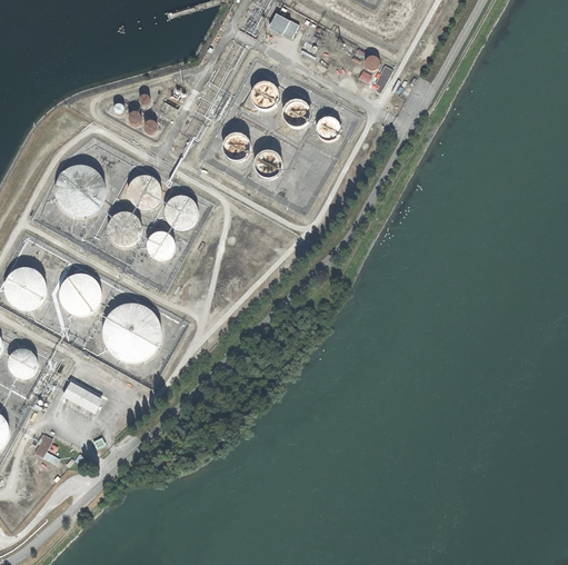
[(282,29),(290,16),(277,9),(269,22),(282,29)]
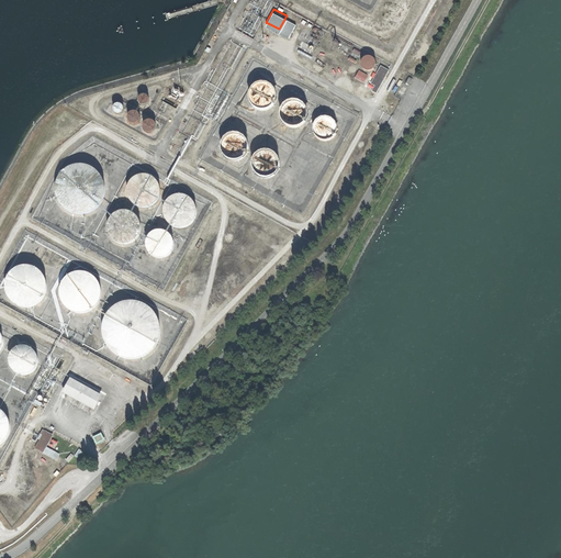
[(279,29),(289,34),(295,21),(287,15),(279,29)]
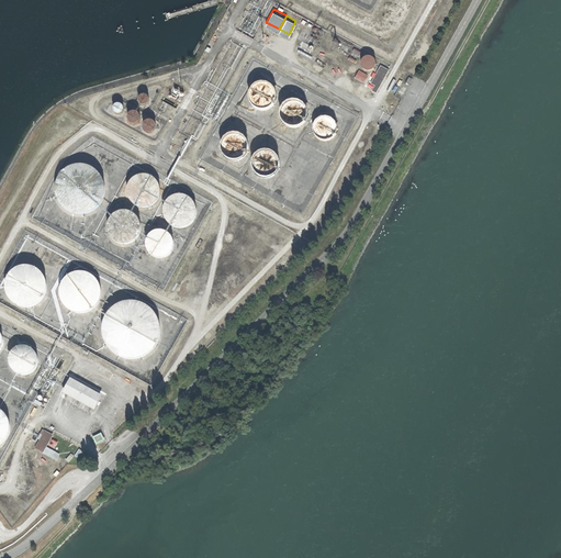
[(369,69),(371,67),(373,64),(373,60),(373,58),(371,55),(369,54),(365,53),(361,54),(359,56),(358,57),(357,62),(358,64),(360,68),(362,69),(366,69),(369,69)]
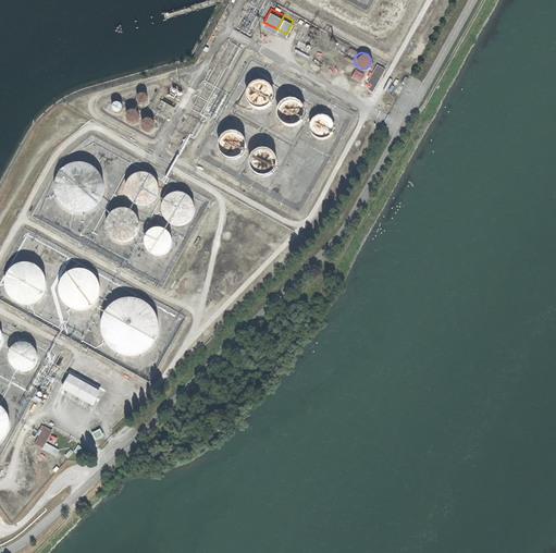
[(370,80),(374,83),(379,74),(384,65),(375,61),(367,78),(370,80)]
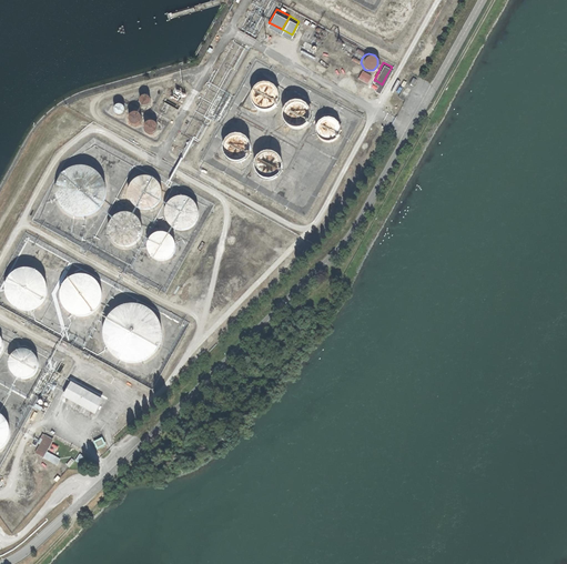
[(370,72),(361,68),(356,74),(365,79),(370,72)]
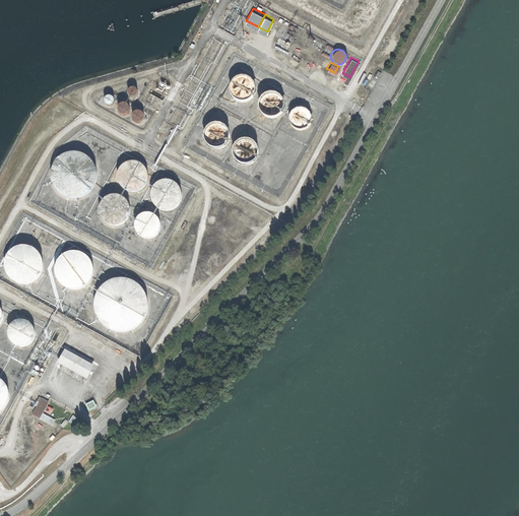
[(237,76),(233,79),(231,82),(229,87),(230,92),(233,97),(237,99),(241,100),(246,99),(250,97),(253,91),(253,87),(252,83),(250,79),(246,76),(241,75),(237,76)]
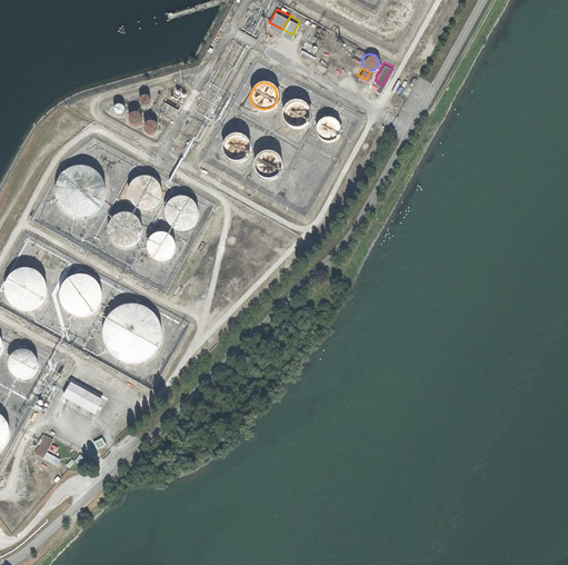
[(139,106),(140,103),(141,102),(142,100),(141,98),(140,96),(138,95),(136,95),(133,96),(131,97),(130,99),(130,101),(131,103),(132,105),(135,106),(137,106),(139,106)]
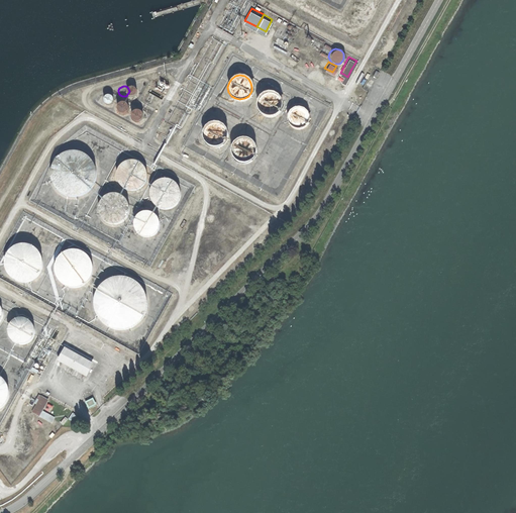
[(264,92),(260,94),(258,98),(256,103),(258,107),(260,111),(265,114),(269,115),(273,114),(277,111),(280,107),(281,103),(280,98),(277,94),(273,92),(269,91),(264,92)]
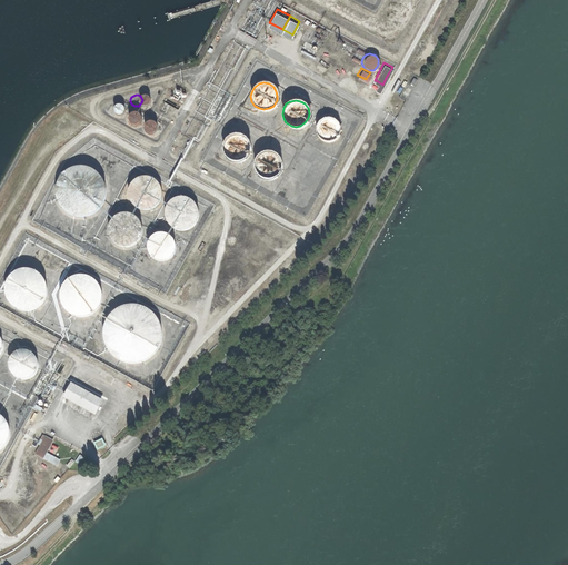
[(120,114),(122,111),(123,109),(123,107),(122,105),(121,103),(119,102),(117,102),(115,102),(113,105),(112,106),(112,108),(112,110),(115,112),(116,114),(118,114),(120,114)]
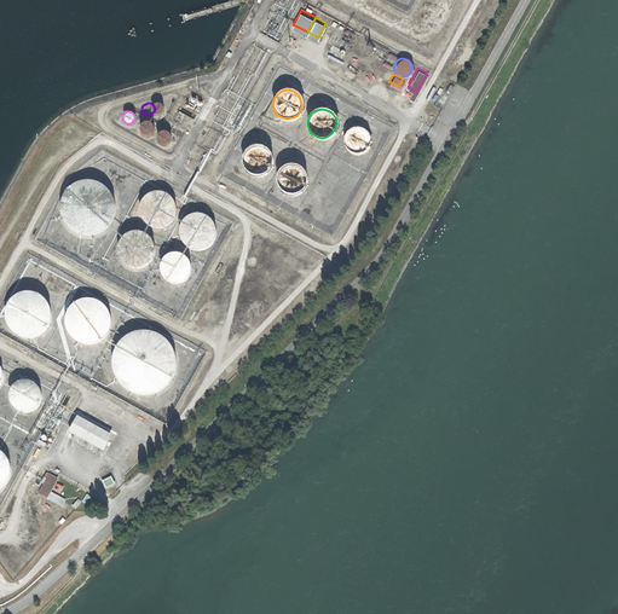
[(149,133),(151,131),(152,128),(152,126),(151,122),(150,121),(146,120),(144,120),(142,120),(139,122),(138,123),(138,127),(138,129),(140,132),(143,133),(146,134),(149,133)]
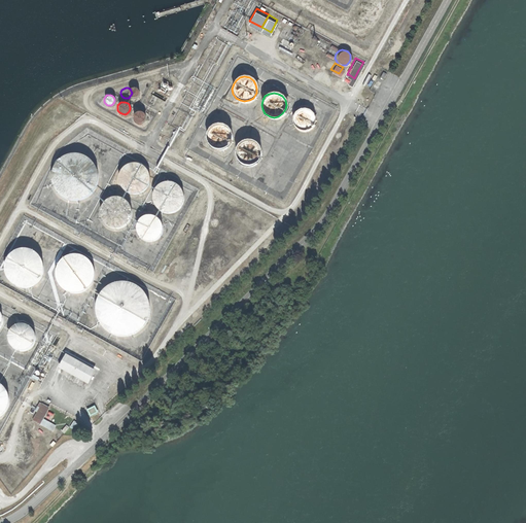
[(296,108),(292,110),(290,113),(289,118),(290,124),(292,128),(297,131),(302,131),(306,130),(310,128),(313,124),(314,119),(313,114),(310,110),(306,107),(302,107),(296,108)]
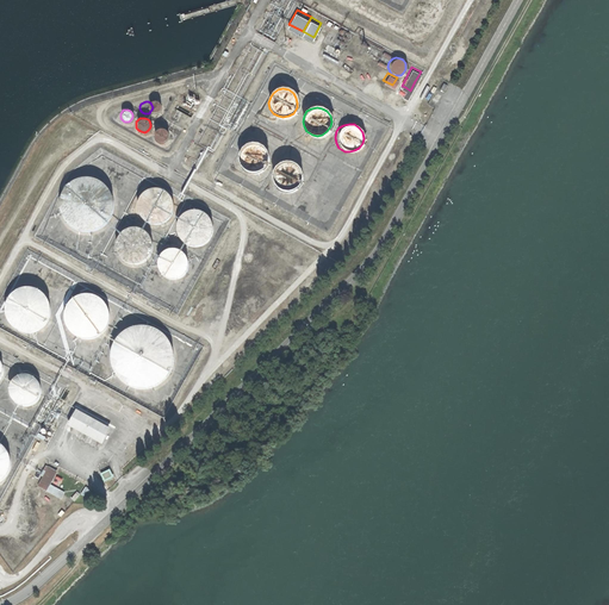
[(163,141),(166,138),(167,136),(167,133),(167,130),(165,129),(162,128),(160,126),(156,128),(155,130),(154,131),(153,135),(154,137),(156,139),(157,141),(161,142),(163,141)]
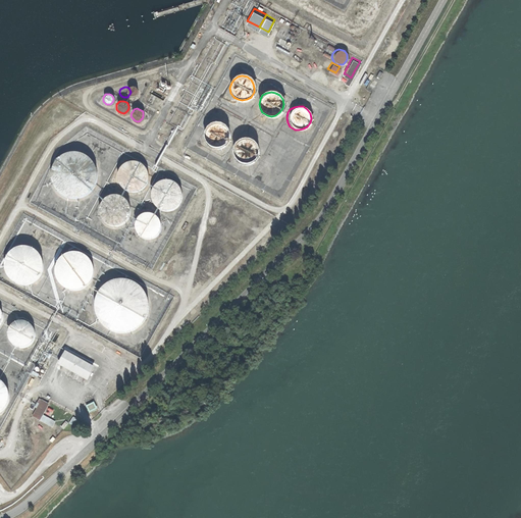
[(195,123),(191,133),(196,135),(203,121),(199,119),(197,124),(195,123)]
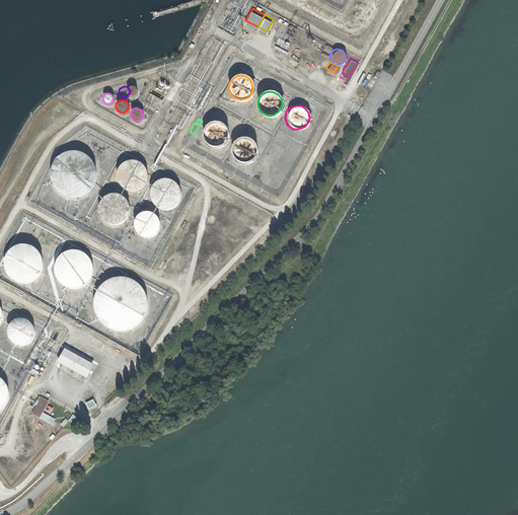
[(210,123),(206,125),(203,129),(202,133),(203,138),(206,142),(210,145),(214,145),(219,145),(222,142),(225,138),(226,134),(225,129),(223,125),(219,123),(214,122),(210,123)]
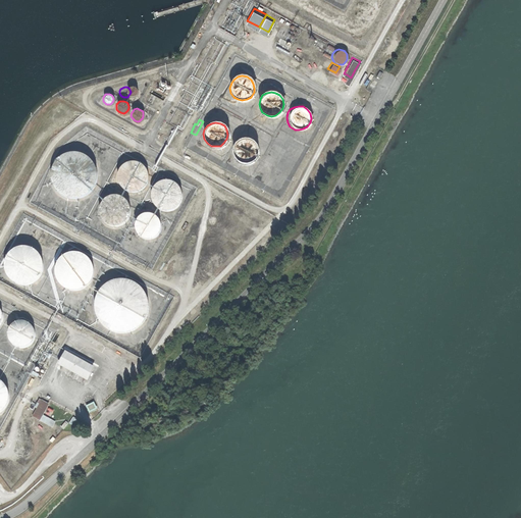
[(251,162),(256,159),(258,154),(259,149),(257,144),(254,141),(249,138),(244,138),(239,139),(236,142),(233,146),(232,152),(233,156),(237,161),(241,163),(247,164),(251,162)]
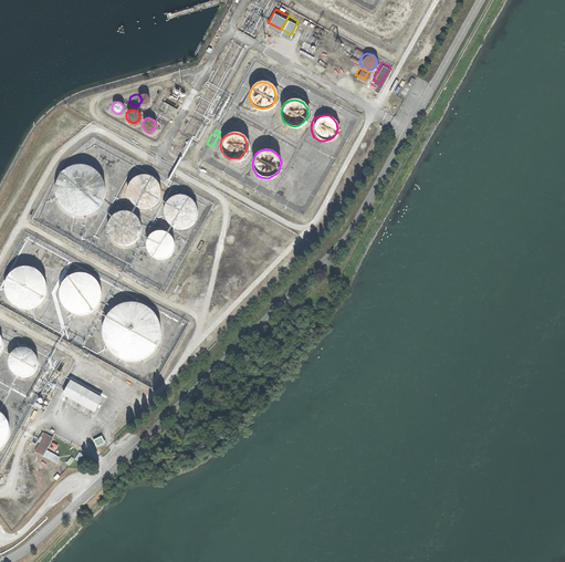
[(93,209),(98,205),(103,199),(106,193),(107,186),(106,178),(102,170),(98,165),(92,160),(85,159),(82,158),(74,159),(66,162),(61,166),(56,172),(54,178),(53,185),(54,194),(58,200),(61,205),(67,209),(75,211),(81,212),(85,211),(93,209)]
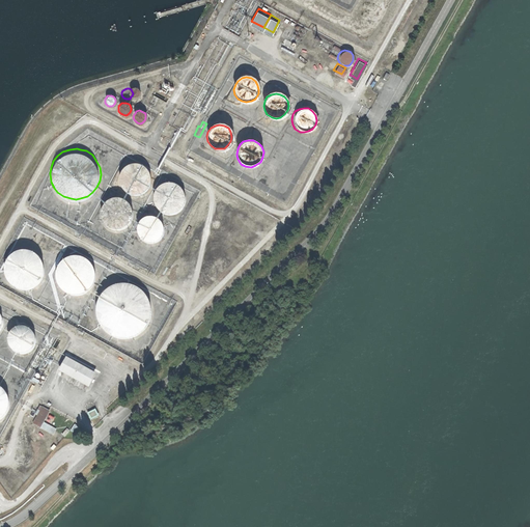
[(141,191),(146,188),(149,182),(150,176),(149,170),(146,166),(141,163),(135,162),(129,163),(123,166),(120,171),(119,177),(120,183),(124,188),(129,191),(136,192),(141,191)]
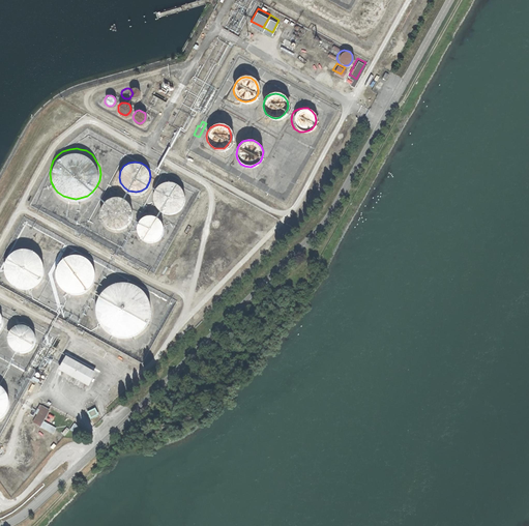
[(175,210),(179,207),(183,201),(184,196),(182,190),(179,184),(174,181),(168,180),(163,181),(157,185),(154,190),(153,197),(154,202),(157,207),(163,210),(169,211),(175,210)]
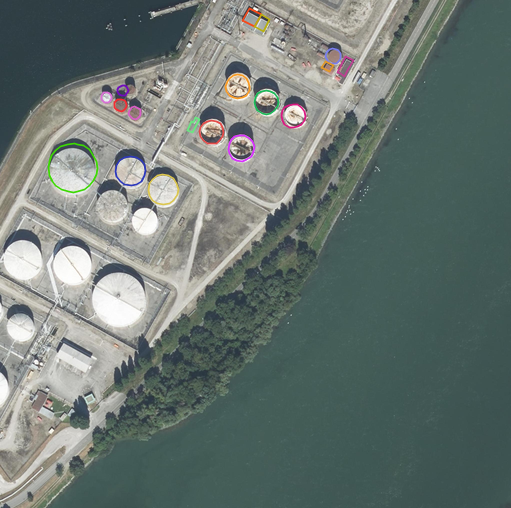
[(118,220),(123,217),(126,211),(127,206),(126,200),(122,196),(118,193),(112,192),(106,193),(101,196),(98,201),(97,207),(98,212),(102,217),(106,220),(112,222),(118,220)]
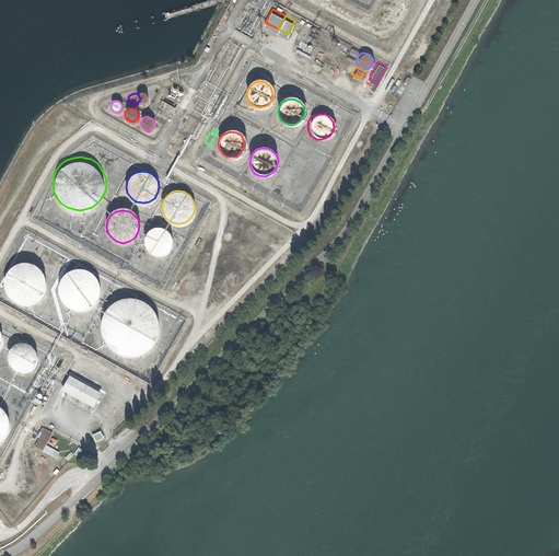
[(165,253),(170,248),(172,244),(173,239),(171,233),(167,229),(163,227),(158,226),(152,228),(148,231),(146,234),(144,241),(146,246),(150,251),(154,253),(160,254),(165,253)]
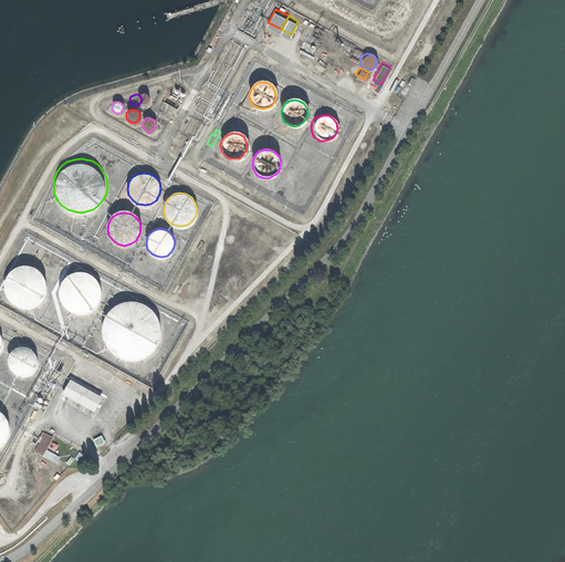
[(31,303),(38,299),(42,292),(44,284),(42,277),(38,271),(31,266),(24,264),(16,267),(10,270),(6,277),(3,284),(4,292),(10,299),(16,303),(23,305),(31,303)]
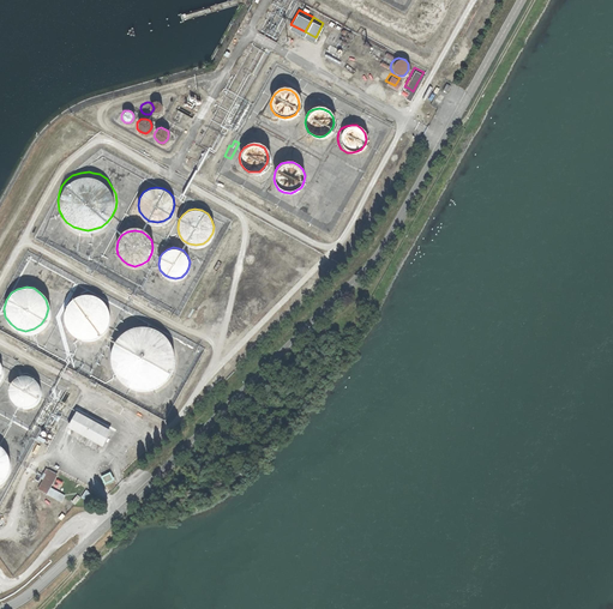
[(94,336),(101,331),(106,324),(107,315),(106,307),(101,300),(94,295),(85,294),(77,296),(70,300),(66,306),(64,315),(65,324),(70,331),(77,336),(85,337),(94,336)]
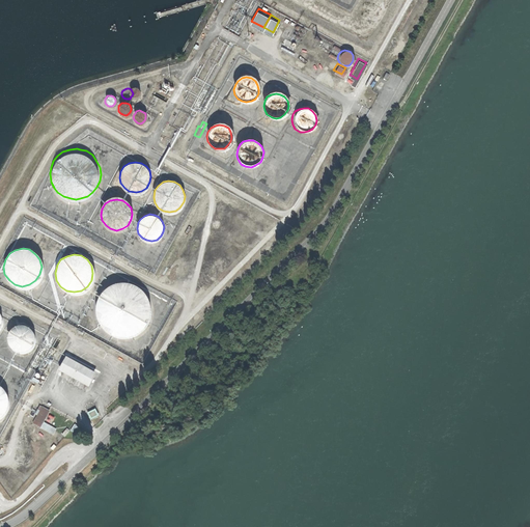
[(136,331),(141,327),(145,322),(147,315),(148,309),(148,302),(145,295),(141,289),(135,285),(130,282),(123,282),(116,282),(109,285),(104,289),(100,295),(96,301),(95,308),(96,316),(100,323),(103,327),(109,331),(117,334),(122,335),(129,334),(136,331)]
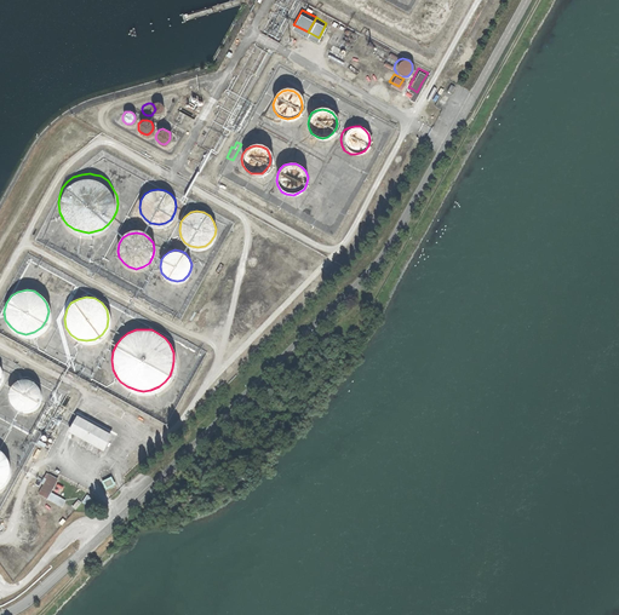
[(29,406),(35,402),(38,397),(39,391),(36,384),(33,380),(27,377),(21,377),(15,378),(11,381),(9,386),(7,394),(9,398),(12,404),(17,407),(24,408),(29,406)]
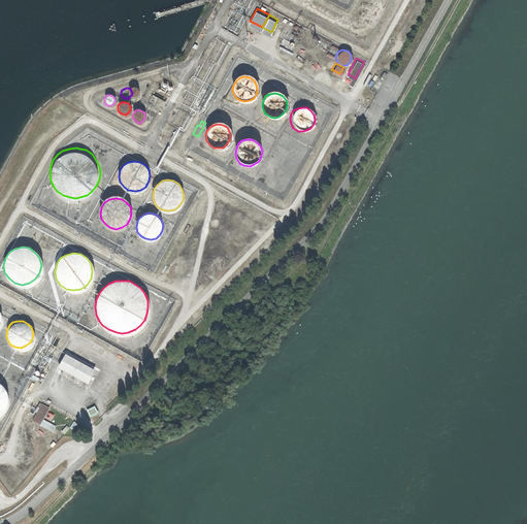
[(66,357),(62,363),(86,377),(90,370),(66,357)]
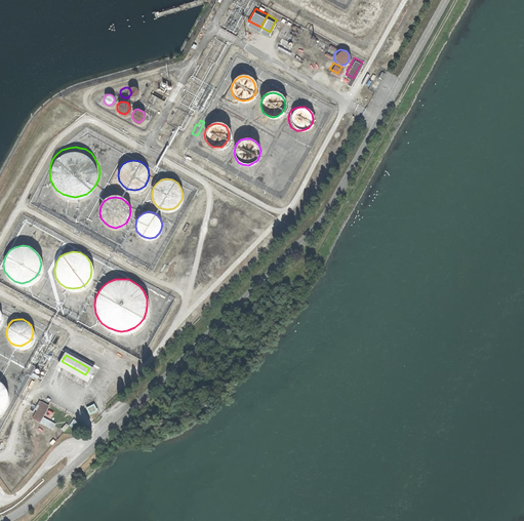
[(31,415),(37,418),(46,402),(40,399),(31,415)]
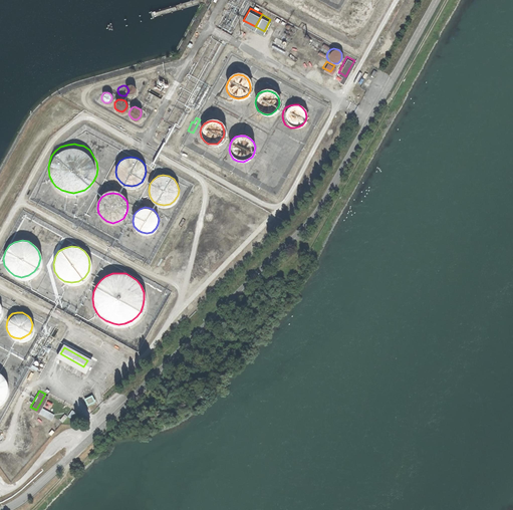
[(84,397),(87,403),(90,401),(93,399),(90,394),(84,397)]
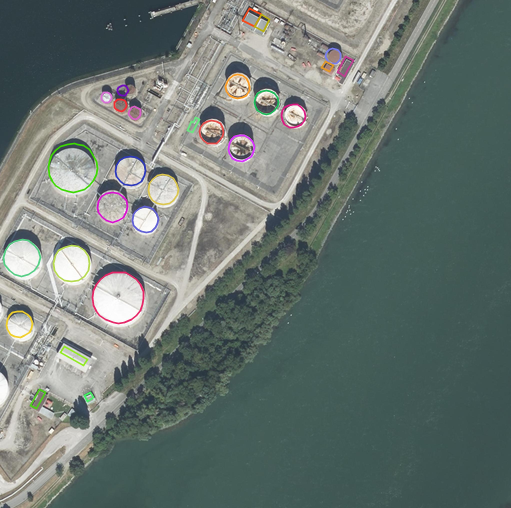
All buildings are outlined.
